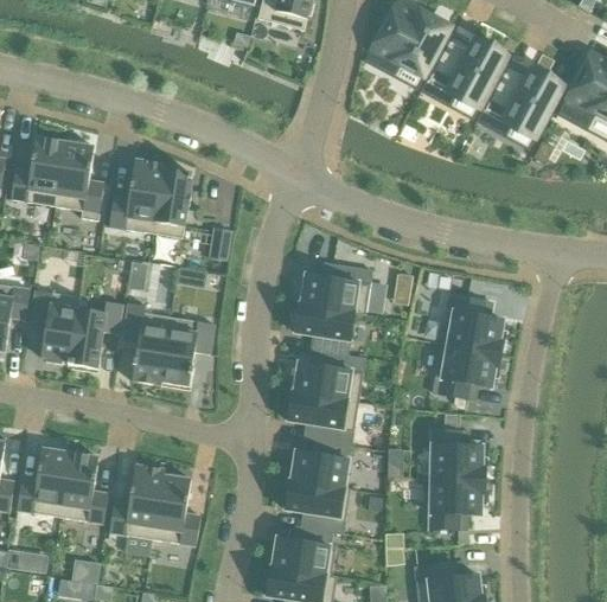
[(262,0),(257,18),(304,30),(306,19),(307,14),(311,15),(314,1),(311,1),(311,0),(262,0)]
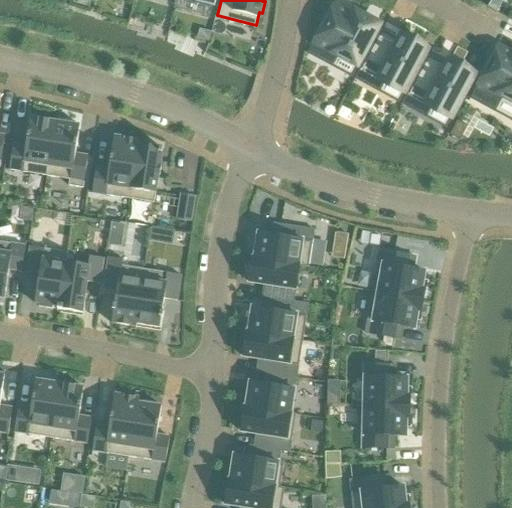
[(354,7),(351,12),(333,3),(313,40),(337,53),(331,63),(351,74),(367,45),(380,21),(354,7)]
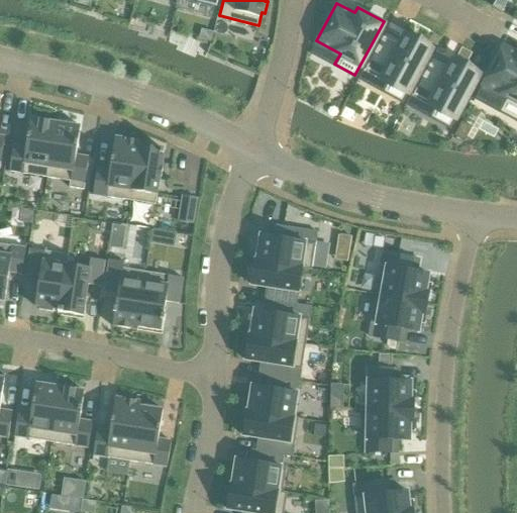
[(405,33),(402,37),(384,28),(364,66),(388,79),(382,90),(402,100),(418,71),(431,46),(405,33)]
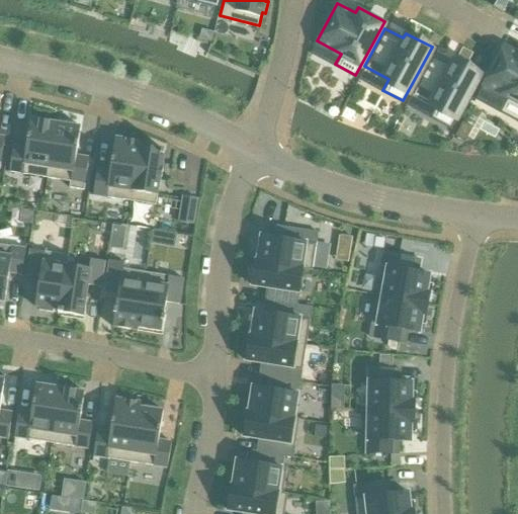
[(499,109),(517,119),(517,51),(504,44),(484,82),(488,84),(501,91),(507,94),(499,109)]
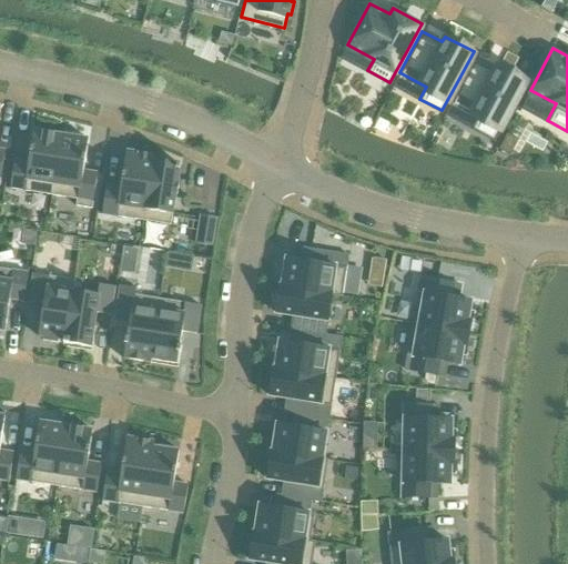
[(496,64),(494,70),(474,59),(452,101),(478,114),(472,127),(494,139),(511,107),(525,80),(496,64)]
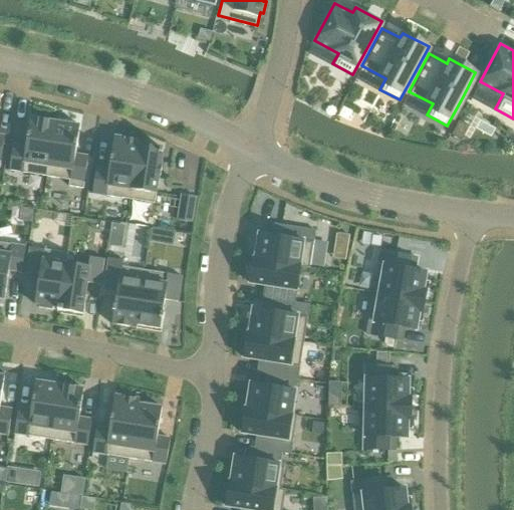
[(13,143),(9,168),(46,174),(55,119),(30,115),(25,145),(13,143)]
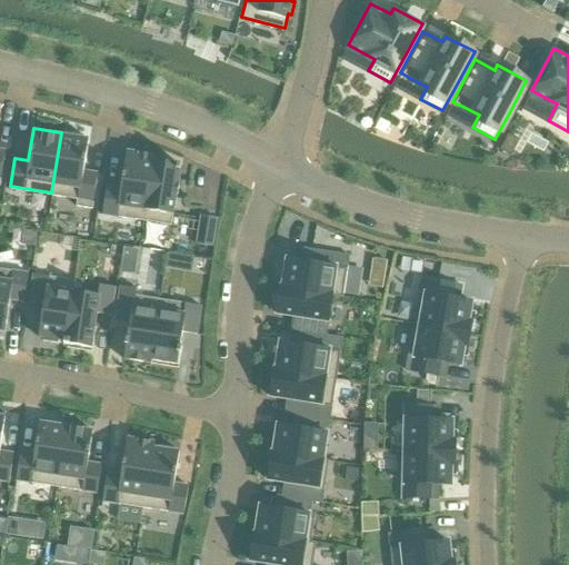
[(61,132),(51,192),(77,197),(76,204),(91,206),(97,170),(83,168),(88,136),(82,136),(82,132),(66,129),(66,132),(61,132)]
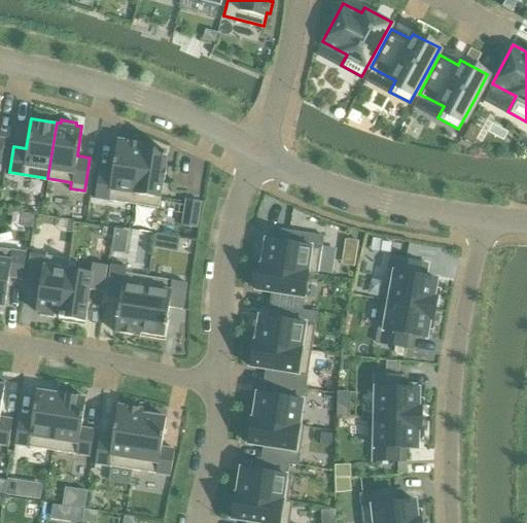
[(479,127),(481,128),(481,127),(469,120),(462,135),(473,141),(473,140),(471,139),(479,127)]
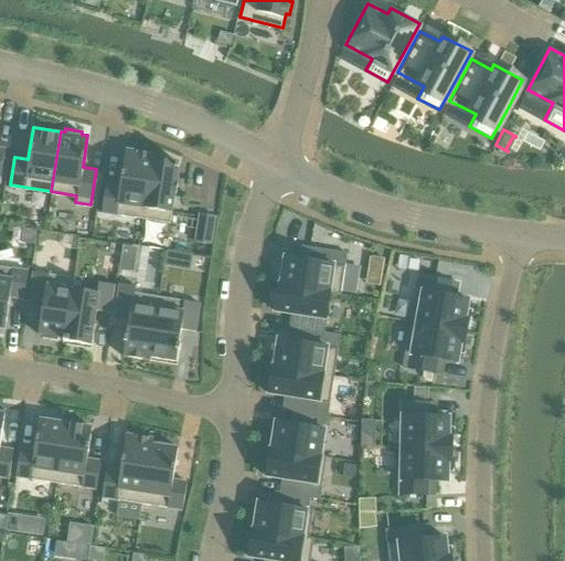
[(105,182),(100,210),(142,217),(151,157),(152,157),(153,151),(147,150),(125,147),(119,184),(105,182)]
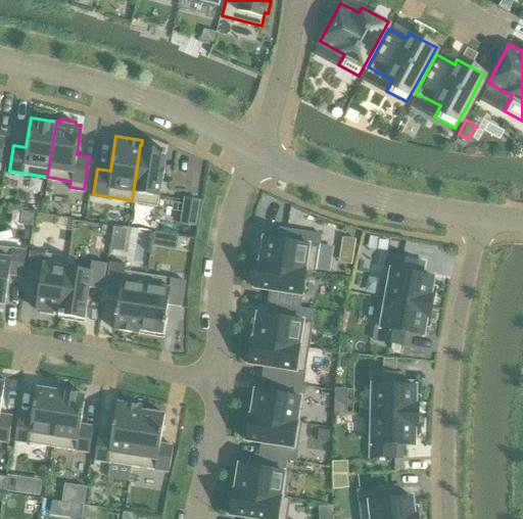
[(140,145),(132,200),(157,204),(161,177),(162,177),(164,168),(162,167),(165,149),(141,145),(140,145)]
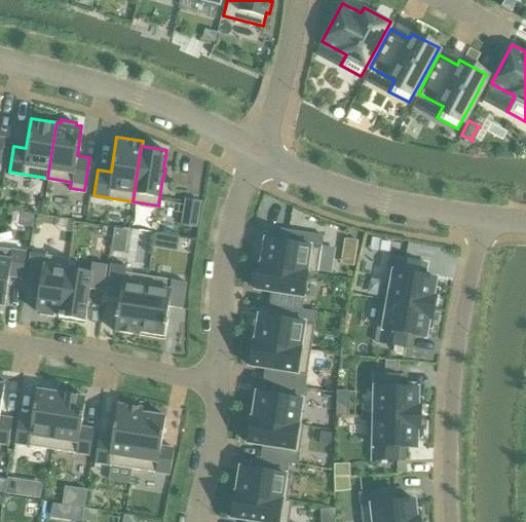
[(186,196),(182,223),(195,225),(199,198),(186,196)]
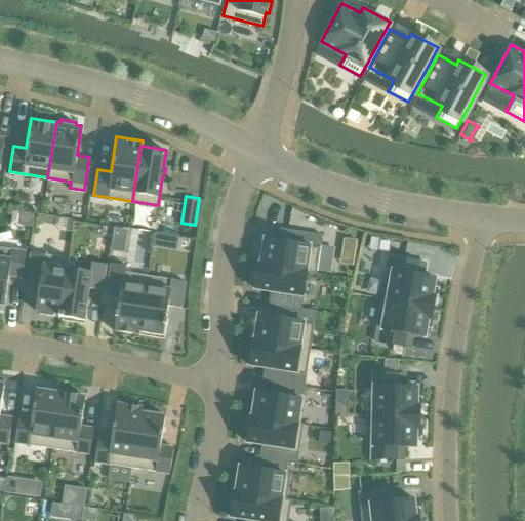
[(259,261),(259,262),(306,269),(306,270),(316,272),(320,245),(321,235),(322,233),(287,228),(285,240),(278,239),(264,237),(259,261)]
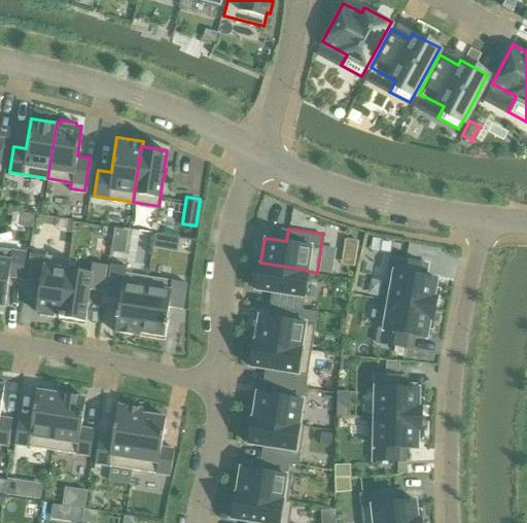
[(0,246),(0,304),(4,305),(8,275),(22,277),(26,250),(0,246)]
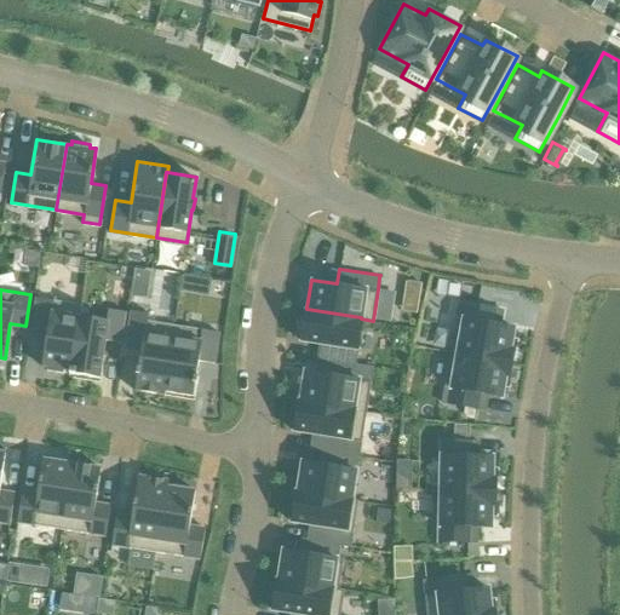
[(36,295),(32,327),(47,329),(41,363),(46,365),(46,368),(63,371),(64,367),(69,368),(70,368),(79,314),(80,314),(82,303),(36,295)]
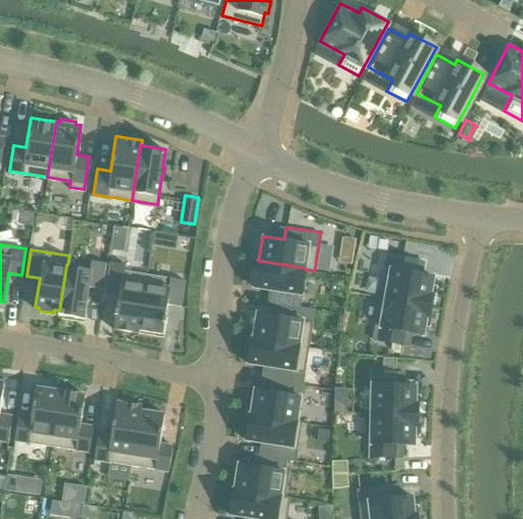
[(387,253),(380,295),(431,304),(434,285),(431,284),(433,275),(415,272),(417,258),(387,253)]
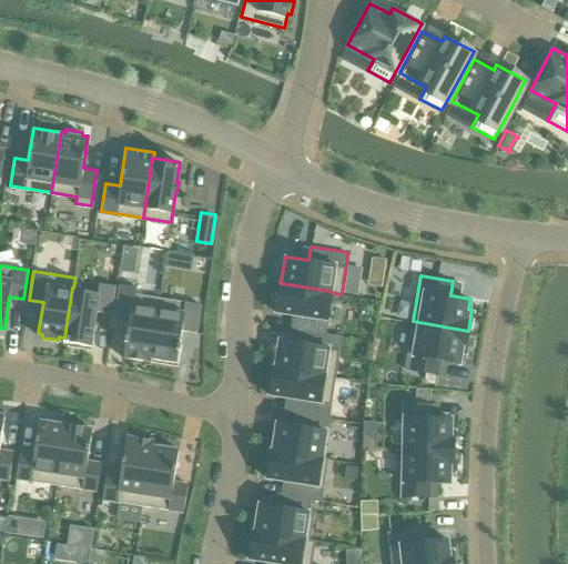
[(63,338),(63,340),(91,344),(95,310),(110,312),(114,283),(99,281),(98,292),(73,288),(72,288),(64,338),(63,338)]
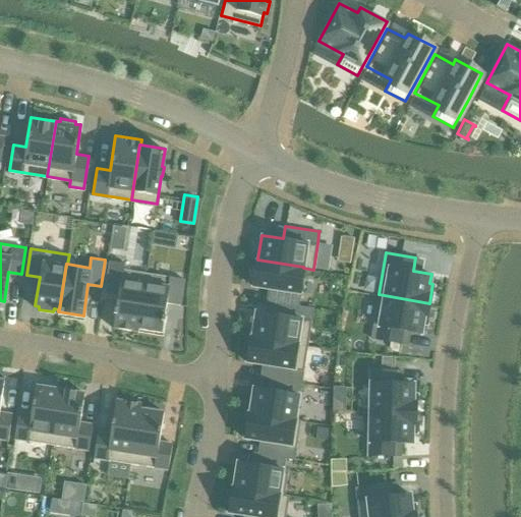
[(253,284),(253,285),(268,287),(275,288),(273,300),(279,301),(298,304),(300,292),(303,268),(303,267),(257,260),(257,259),(253,284)]
